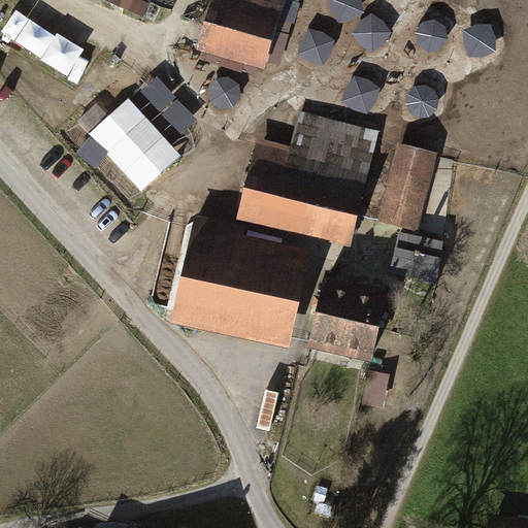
[(207,0),(196,43),(260,62),(277,0),(207,0)]
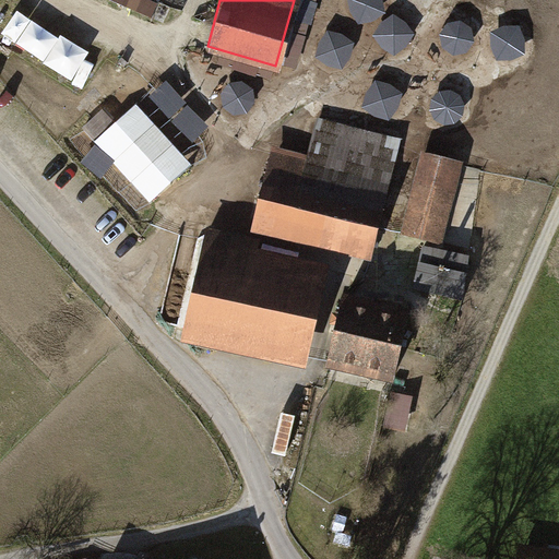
[(389,18),(384,0),(352,0),(357,24),(389,18)]
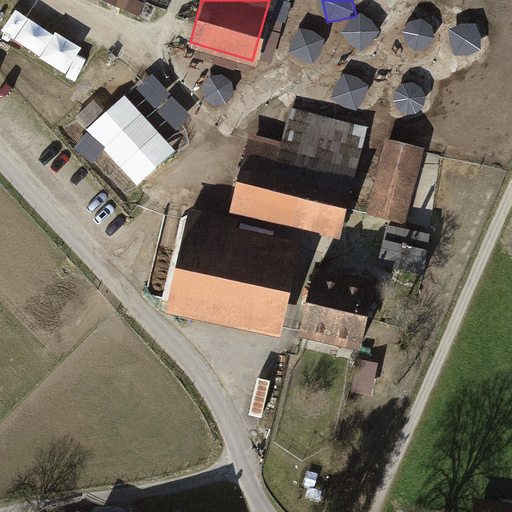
[(12,11),(0,34),(0,37),(97,86),(110,60),(12,11)]
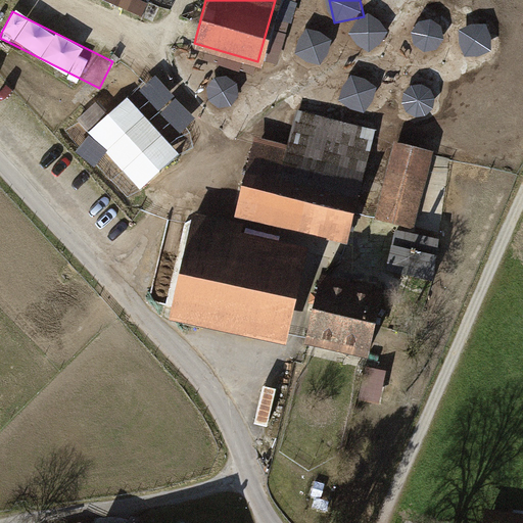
[(380,15),(353,22),(361,49),(387,42),(380,15)]
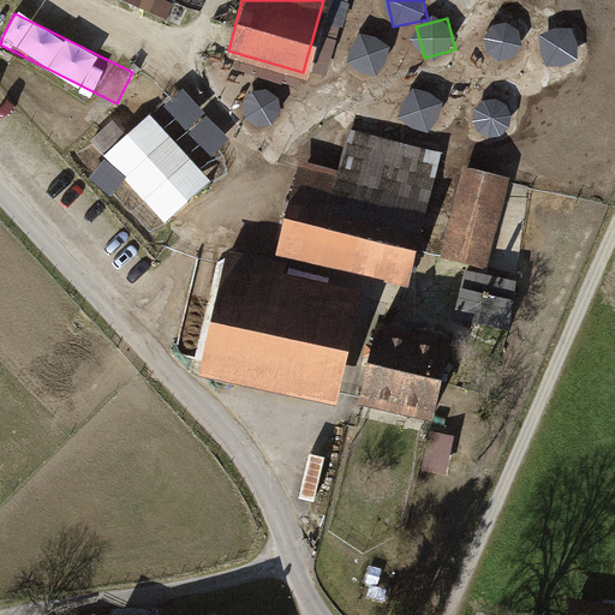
[(545,30),(544,64),(591,65),(591,30),(545,30)]
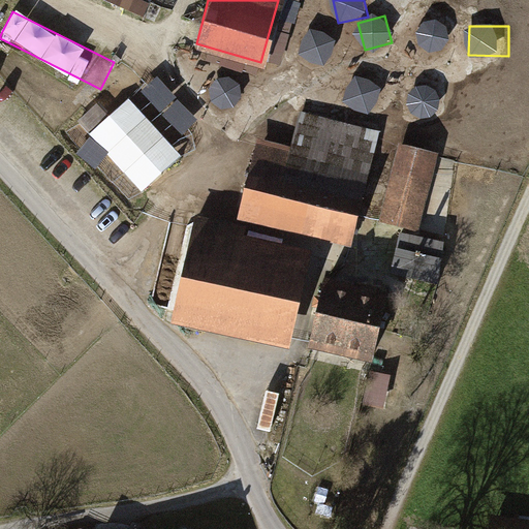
[(356,79),(347,101),(371,111),(380,88),(356,79)]
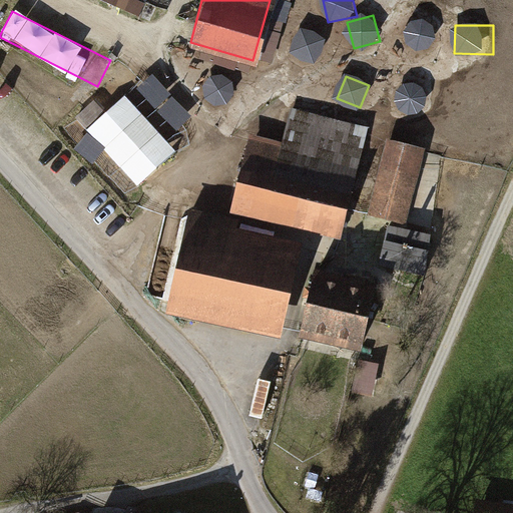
[(141,186),(179,149),(125,95),(88,131),(141,186)]
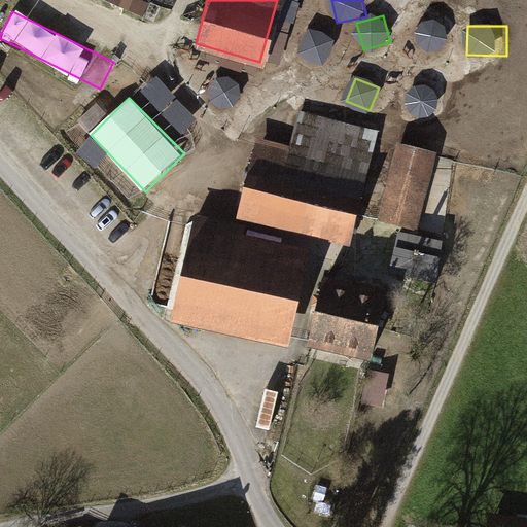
[(250,136),(232,211),(344,239),(371,128),(296,110),(287,145),(250,136)]
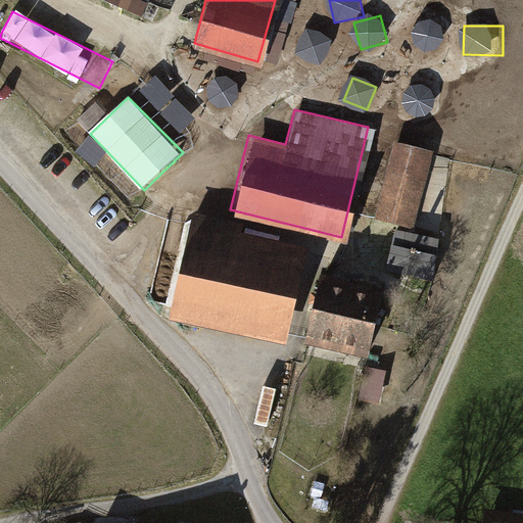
[(370,215),(408,226),(432,148),(394,137),(370,215)]
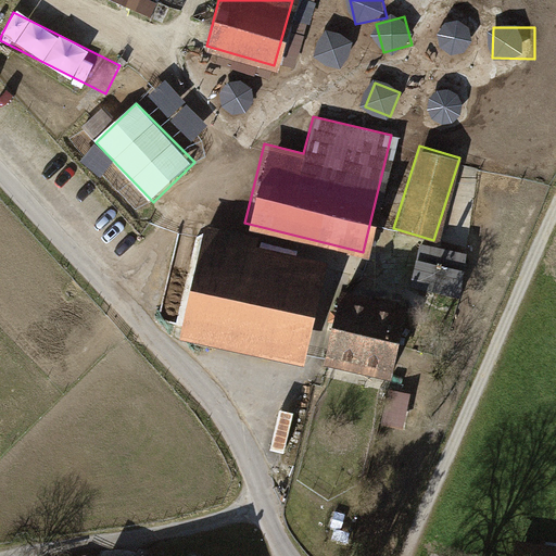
[(203,237),(180,339),(302,366),(325,264),(203,237)]
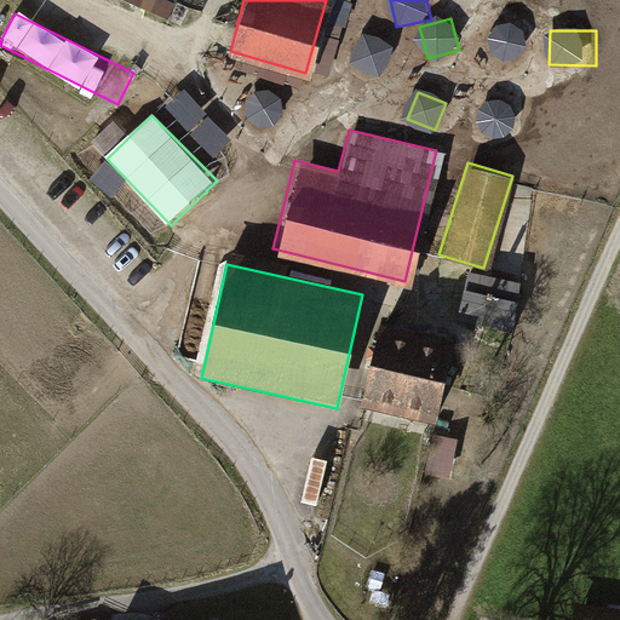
[(457,320),(507,332),(520,282),(469,269),(457,320)]
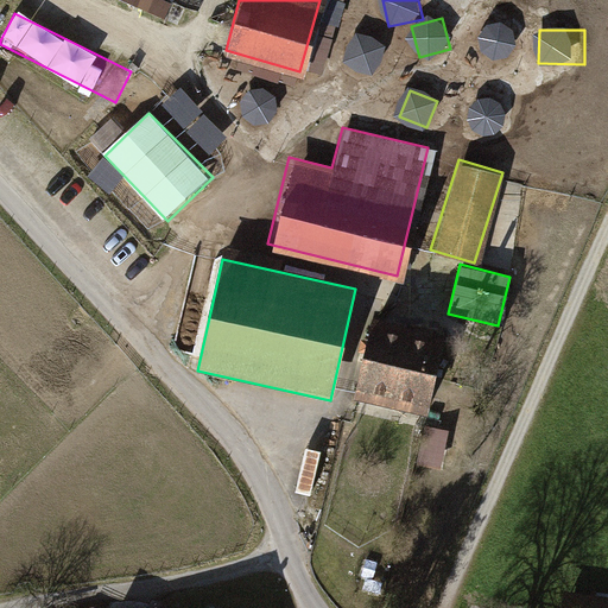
[(379,320),(359,399),(426,416),(447,337),(379,320)]
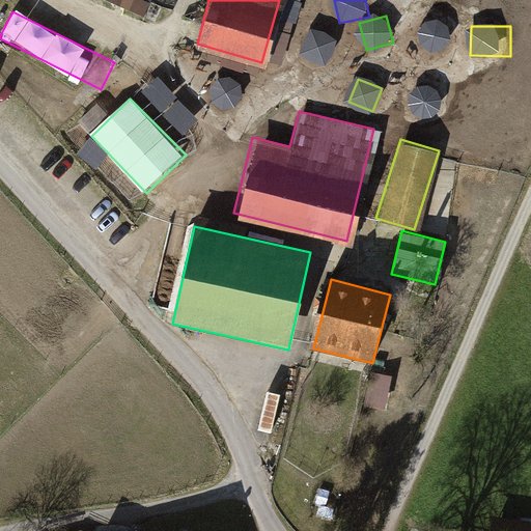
[(374,372),(366,407),(387,411),(395,378),(374,372)]
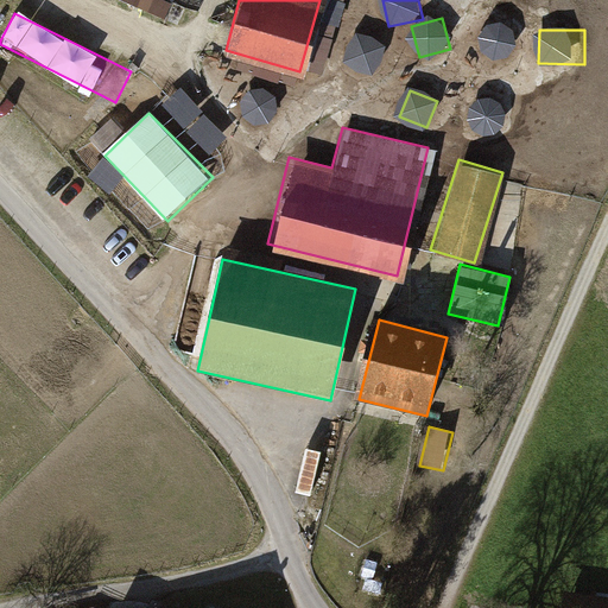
[(559,607),(607,607),(607,599),(562,594),(559,607)]
